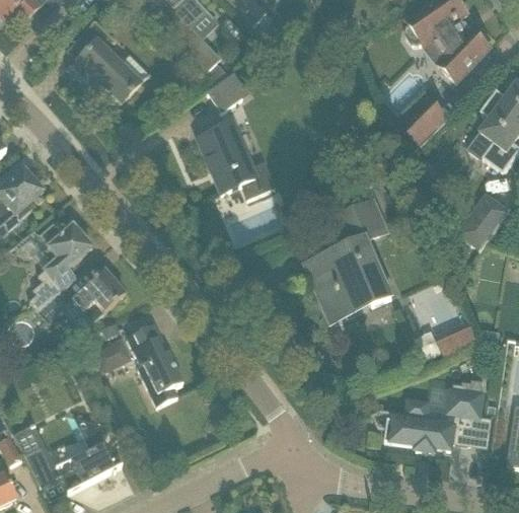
[(0,0),(0,16),(4,20),(12,12),(22,22),(44,0),(0,0)]
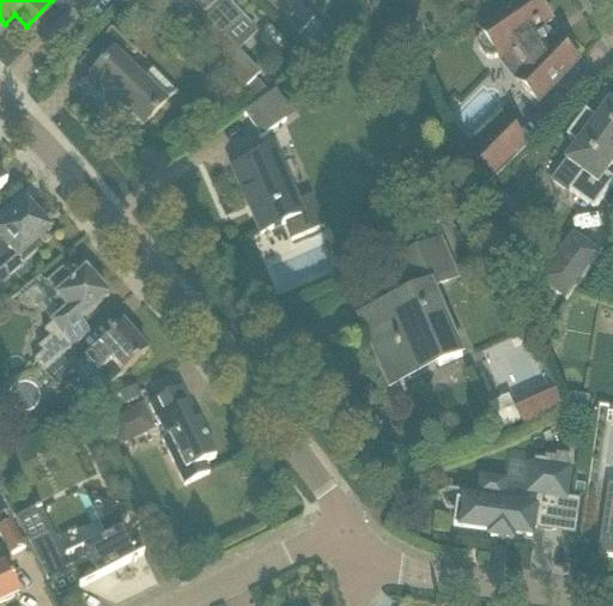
[(224,31),(243,13),(231,0),(161,0),(241,86),(260,70),(224,31)]
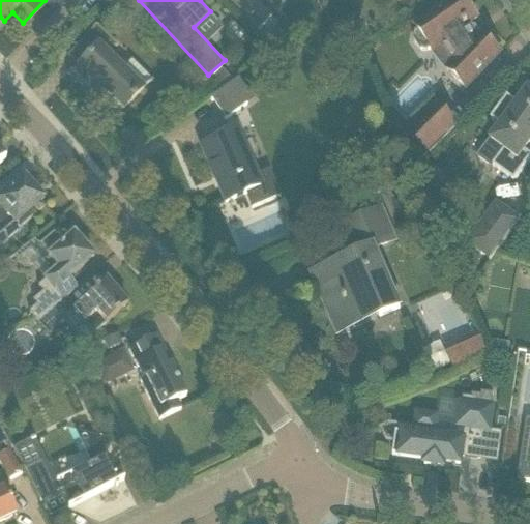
[(225,0),(254,29),(270,12),(257,0),(225,0)]
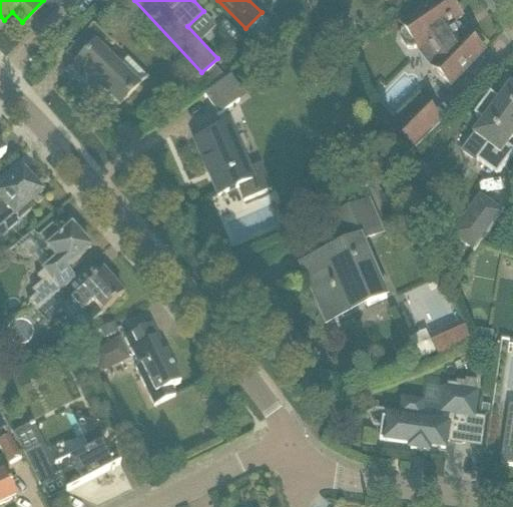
[(462,12),(458,8),(459,4),(456,0),(431,0),(431,2),(402,22),(405,26),(402,28),(401,34),(406,43),(413,44),(416,42),(419,46),(430,38),(444,59),(437,67),(450,80),(484,45),(467,29),(466,30),(467,31),(463,36),(461,33),(459,34),(452,24),(454,23),(452,19),(462,12)]
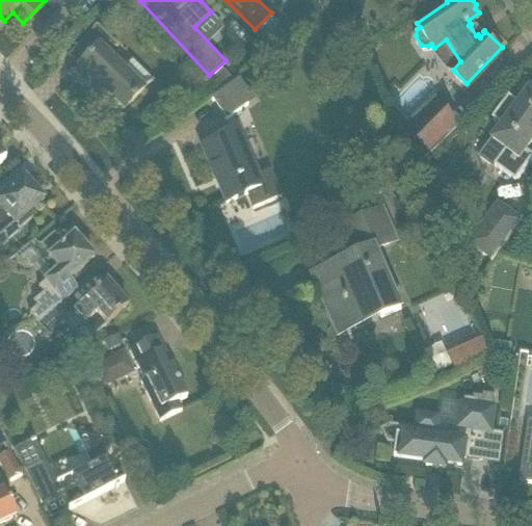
[(68,51),(57,61),(69,72),(98,100),(107,90),(123,107),(137,91),(142,86),(122,64),(107,50),(115,41),(108,33),(96,22),(68,51)]
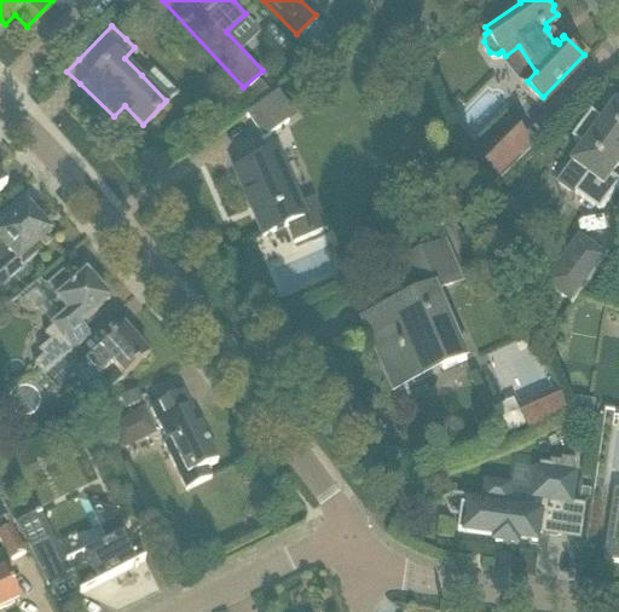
[(306,42),(316,52),(327,42),(317,33),(306,42)]
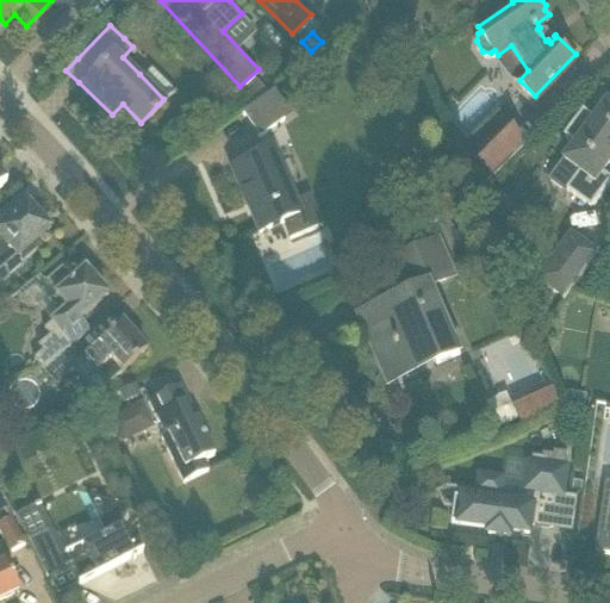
[(262,84),(255,76),(242,89),(249,97),(262,84)]
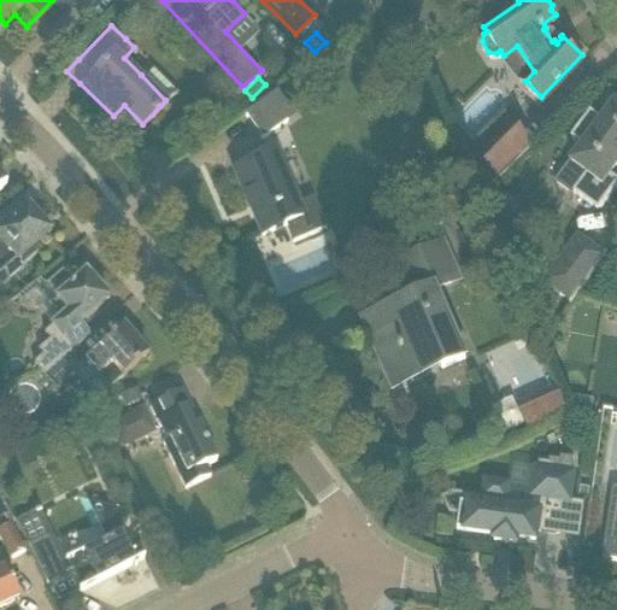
[(277,86),(245,109),(262,134),(285,117),(294,111),(277,86)]
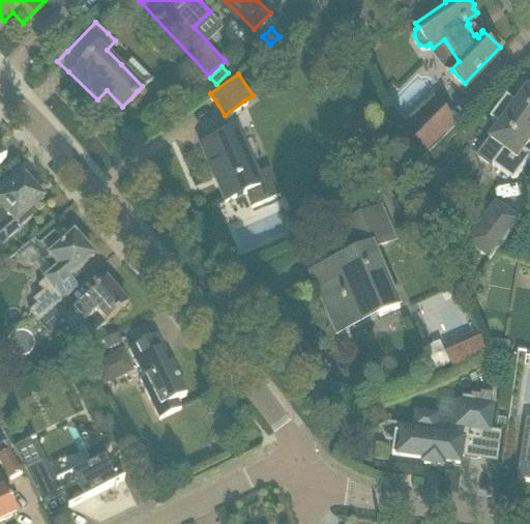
[(529,87),(529,88),(529,87),(529,86),(519,100),(507,92),(491,115),(502,123),(492,137),(493,138),(504,145),(493,161),(513,176),(529,153),(529,150),(524,146),(529,138),(529,87)]
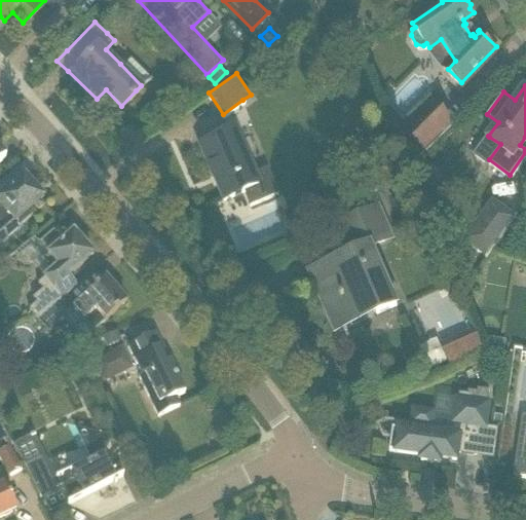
[(422,148),(452,119),(433,98),(402,128),(422,148)]
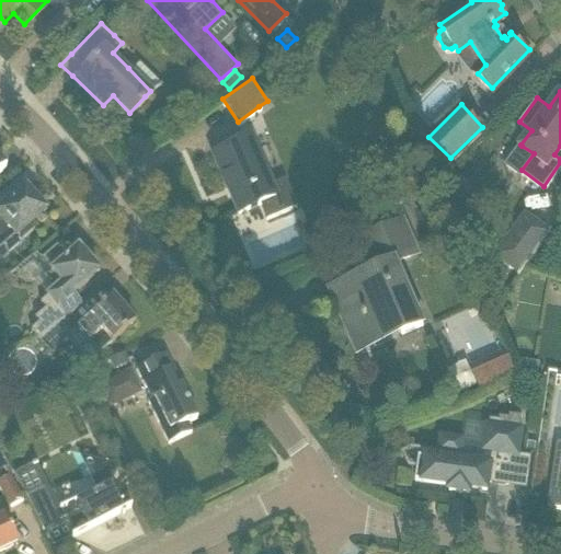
[(249,135),(232,141),(213,150),(238,209),(260,200),(265,216),(296,203),(284,175),(268,182),(249,135)]
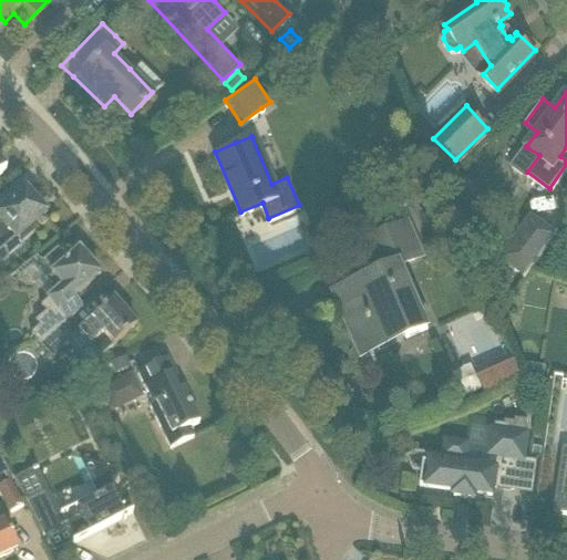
[(24,186),(8,200),(0,206),(0,256),(17,242),(33,228),(29,223),(37,216),(41,221),(47,216),(35,204),(38,201),(24,186)]
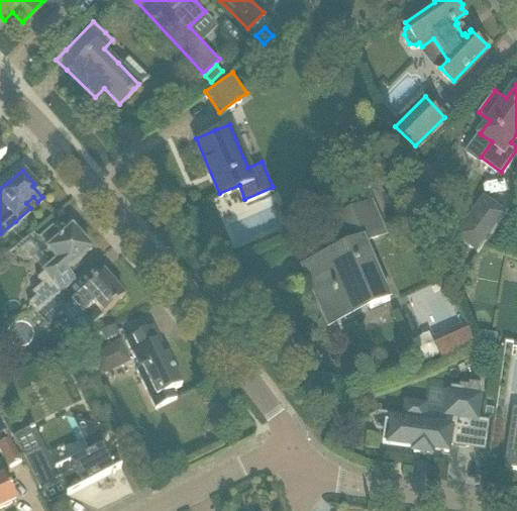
[(485,194),(456,234),(479,250),(508,211),(485,194)]
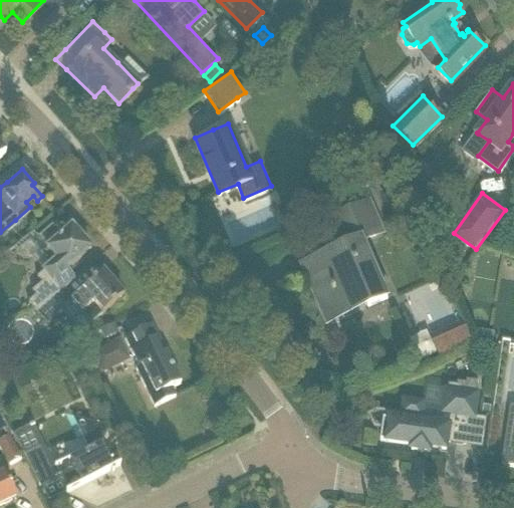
[(341,267),(310,280),(318,300),(324,312),(365,295),(368,302),(382,295),(359,241),(387,229),(372,196),(330,214),(345,247),(334,251),(341,267)]
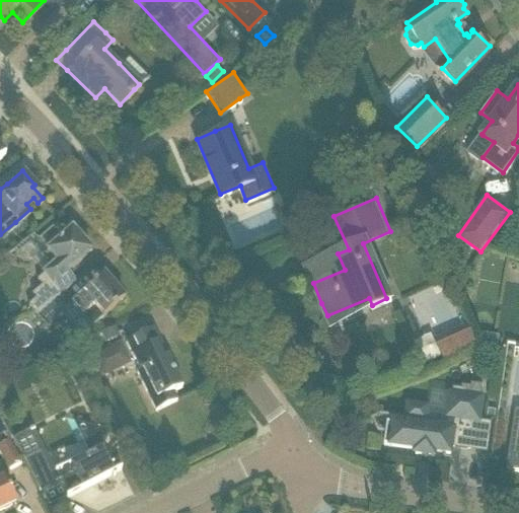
[(62,233),(52,223),(38,235),(47,246),(56,259),(36,275),(43,281),(32,290),(36,294),(28,301),(33,306),(48,300),(58,292),(74,277),(66,268),(90,247),(71,225),(62,233)]
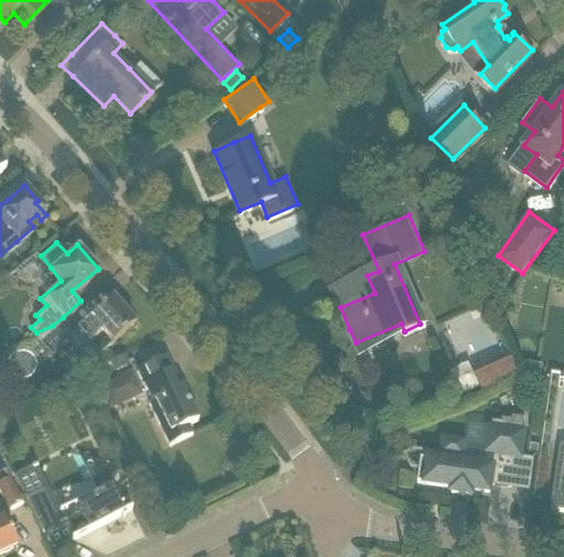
[(112,294),(96,308),(89,314),(78,325),(87,336),(100,350),(134,319),(112,294)]
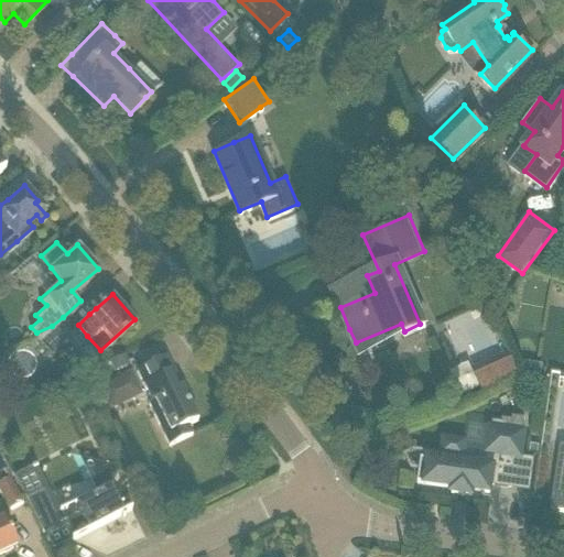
[(52,350),(75,330),(63,317),(52,326),(36,332),(41,338),(49,347),(52,350)]
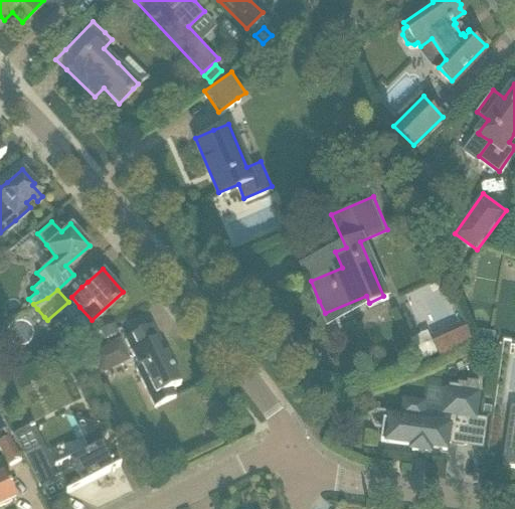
[(476,341),(466,317),(432,332),(442,356),(476,341)]
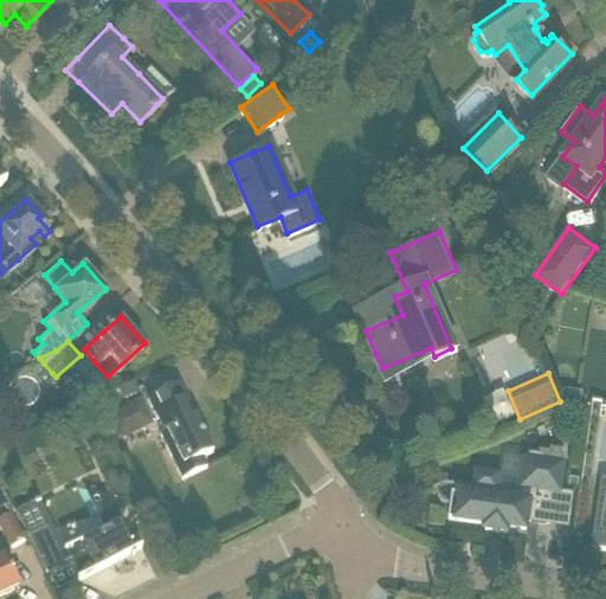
[(179,378),(158,388),(147,393),(162,426),(159,429),(181,475),(206,463),(201,452),(212,448),(194,411),(188,414),(181,398),(187,395),(179,378)]
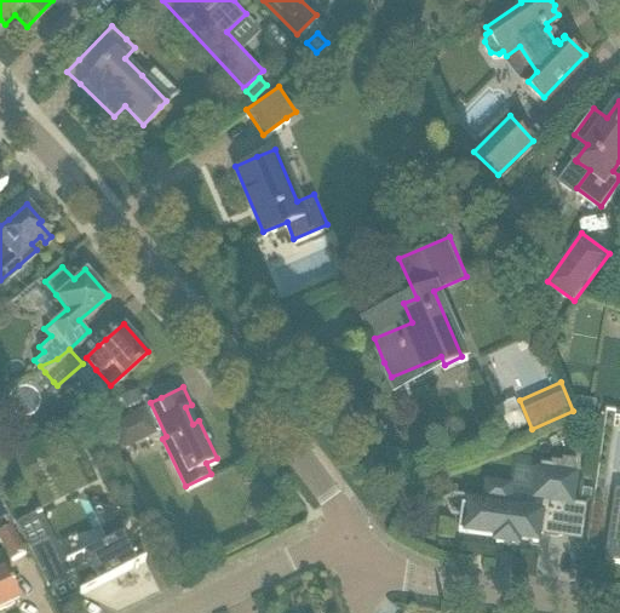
[(579,391),(577,404),(596,407),(597,402),(598,395),(579,391)]
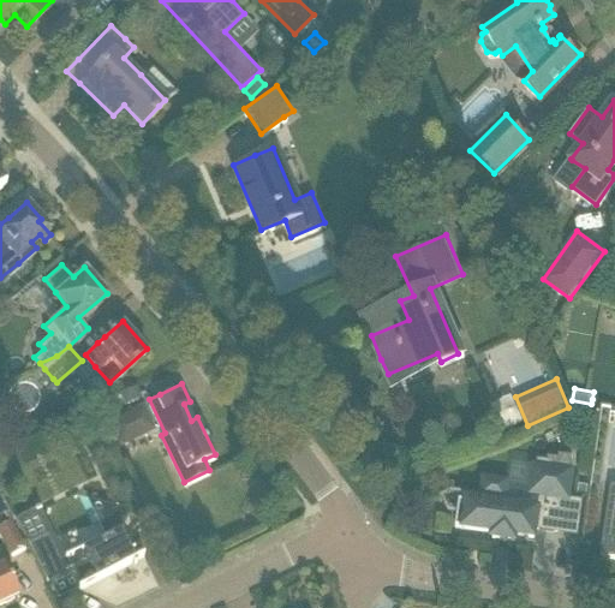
[(143,403),(111,417),(123,441),(154,427),(143,403)]
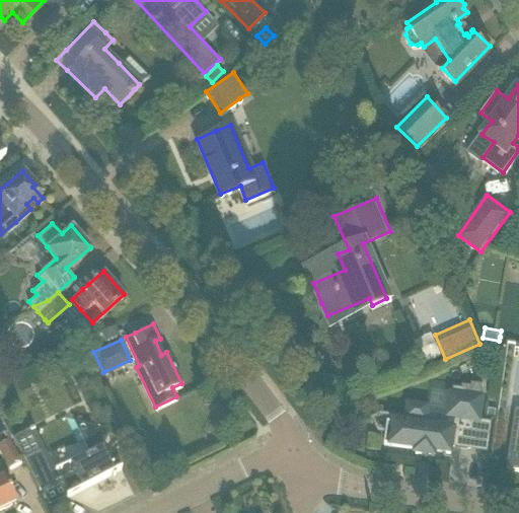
[(434,452),(435,448),(451,450),(452,442),(470,444),(475,405),(482,406),(484,392),(482,392),(483,381),(471,379),(470,382),(462,381),(461,384),(453,383),(452,388),(450,388),(447,414),(446,420),(427,418),(429,402),(408,399),(405,415),(388,412),(384,441),(417,445),(416,450),(434,452)]
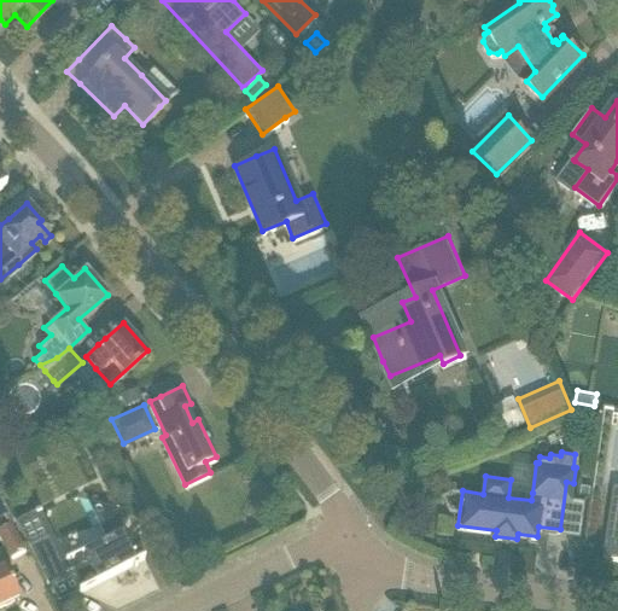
[(617,483),(613,483),(604,553),(617,554),(617,483)]
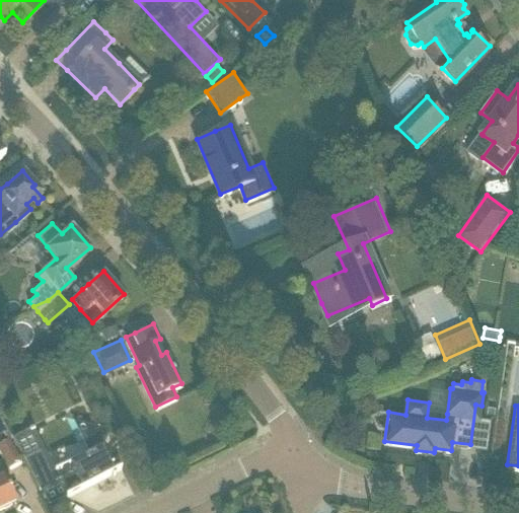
[(0,451),(8,466),(20,459),(0,420),(0,451)]
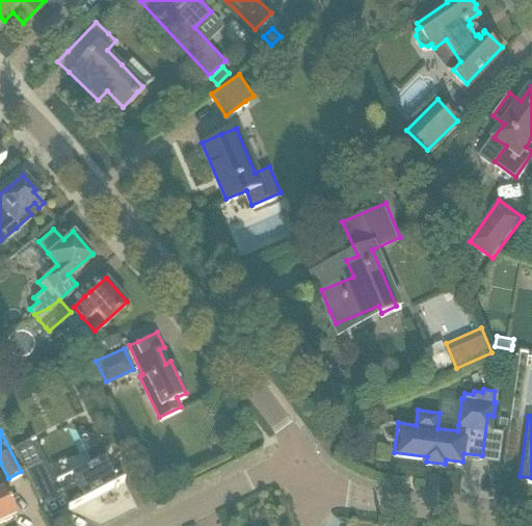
[(117,482),(107,459),(106,461),(104,456),(107,451),(108,449),(109,447),(109,445),(109,443),(109,441),(108,439),(107,438),(105,436),(104,435),(102,434),(100,432),(99,432),(97,432),(95,432),(92,434),(90,435),(88,436),(87,437),(85,440),(85,441),(84,443),(84,446),(85,449),(92,463),(59,479),(53,481),(42,458),(24,466),(41,500),(62,490),(70,503),(68,504),(69,505),(115,480),(116,482),(117,482)]
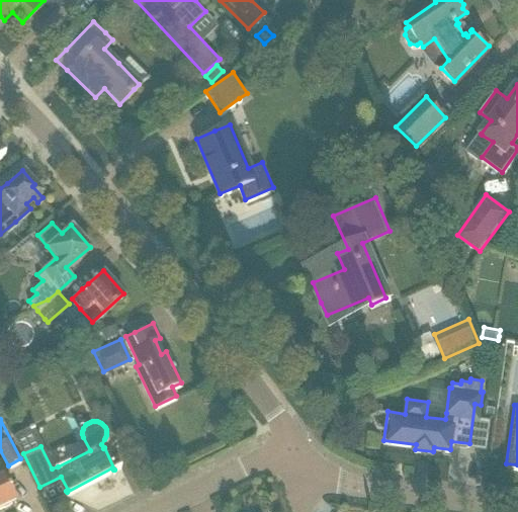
[(0,504),(15,497),(6,479),(3,473),(0,474),(0,504)]
